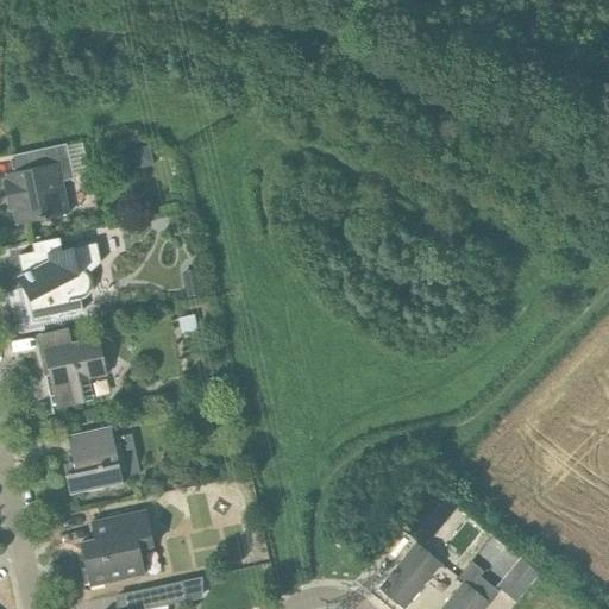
[(69,214),(62,182),(75,180),(67,144),(12,156),(16,173),(7,175),(8,180),(4,181),(10,211),(14,209),(18,225),(69,214)]
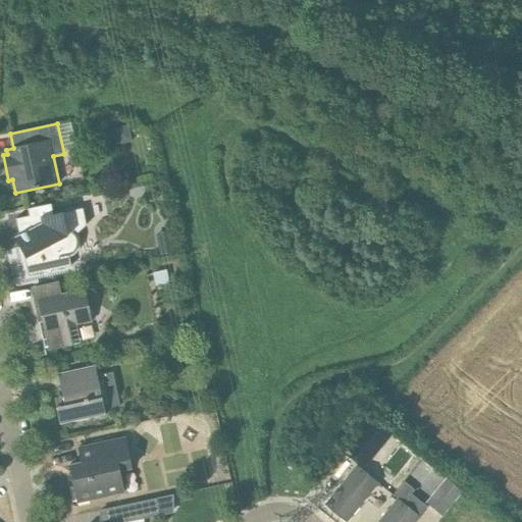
[(54,215),(51,204),(29,209),(30,216),(16,219),(19,235),(15,238),(25,257),(24,257),(29,275),(71,266),(69,256),(74,253),(77,247),(79,241),(75,236),(87,225),(84,209),(54,215)]
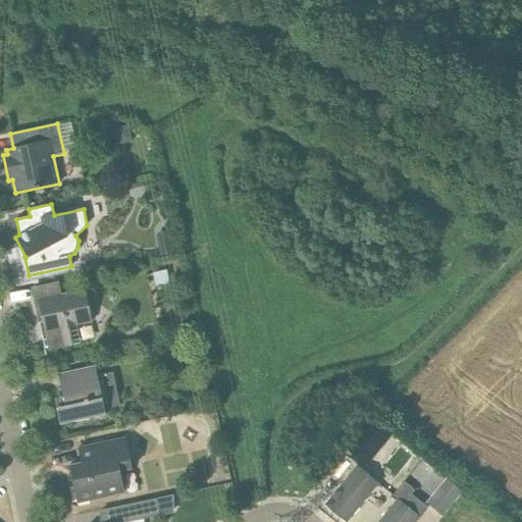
[(160,255),(173,253),(171,242),(157,245),(160,255)]
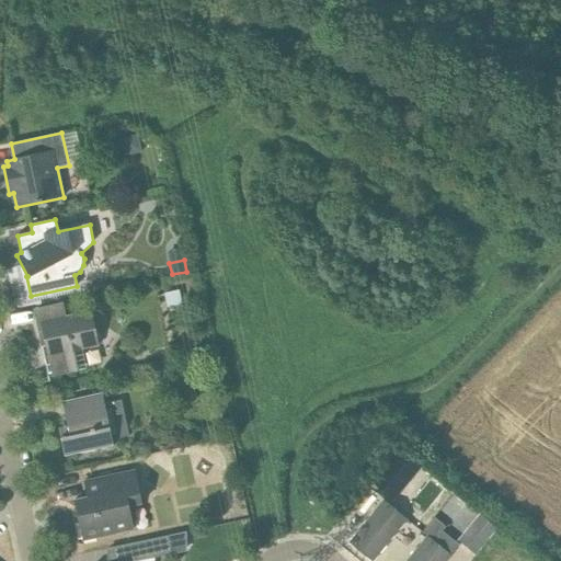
[(48,378),(79,371),(79,367),(87,366),(82,348),(99,345),(92,312),(41,323),(49,365),(46,366),(48,378)]
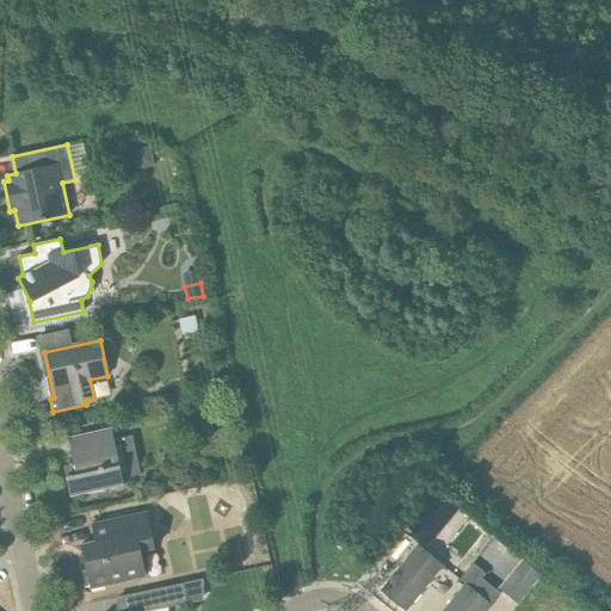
[(71,497),(124,485),(111,427),(68,437),(76,474),(67,476),(71,497)]
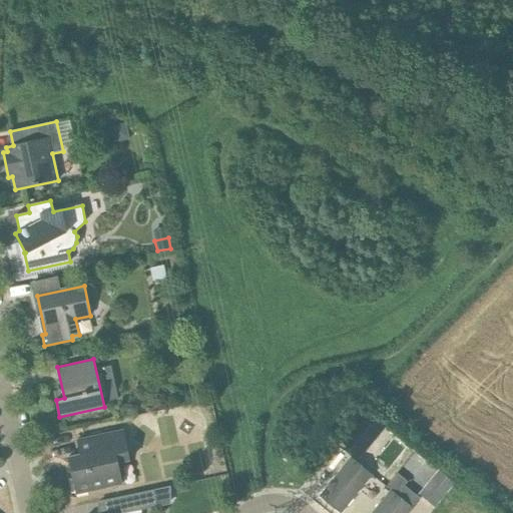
[(356,460),(383,427),(365,412),(337,445),(356,460)]
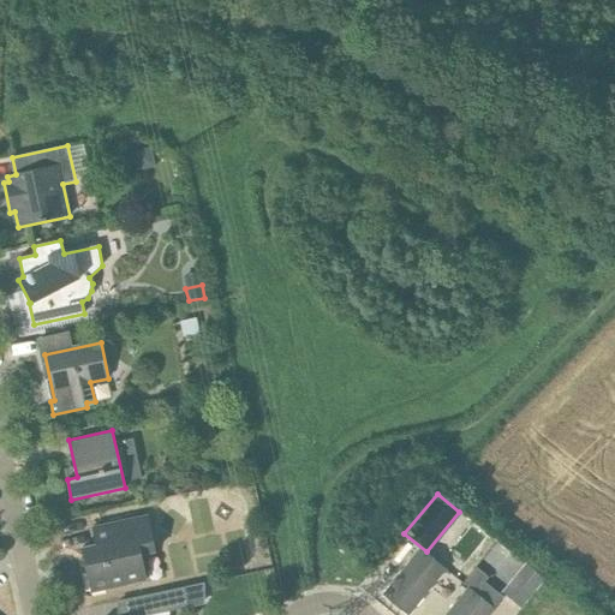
[(91,592),(148,580),(142,554),(156,551),(149,517),(93,529),(96,545),(82,549),(91,592)]
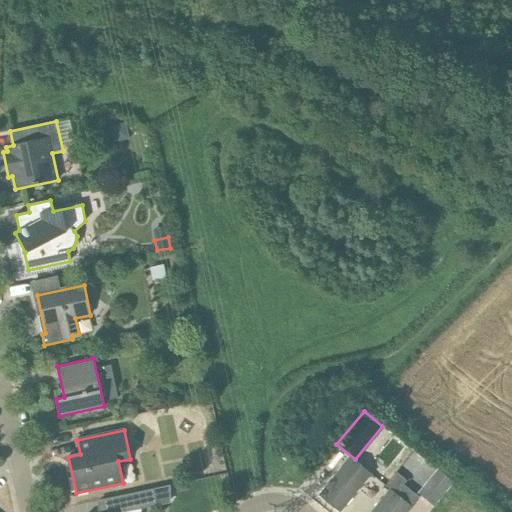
[(344,508),(372,474),(350,456),(319,495),(334,507),(338,503),(344,508)]
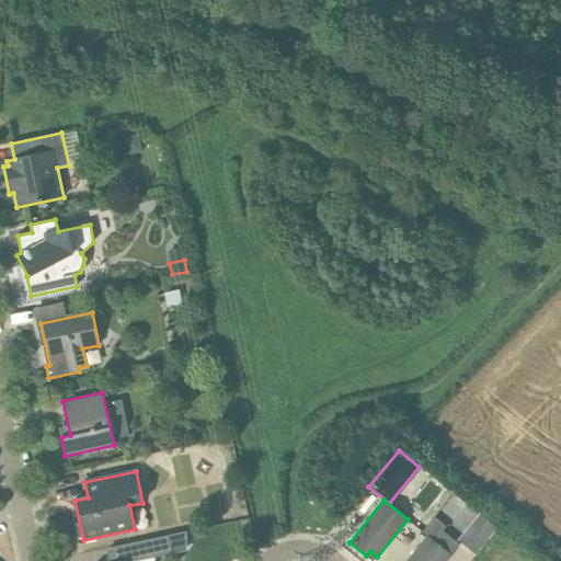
[(480,515),(468,506),(453,525),(465,534),(459,540),(477,553),(497,528),(480,515)]
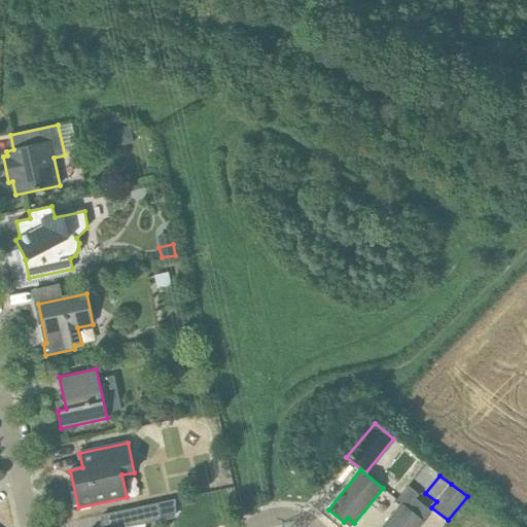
[(159,503),(162,521),(176,518),(176,499),(159,503)]
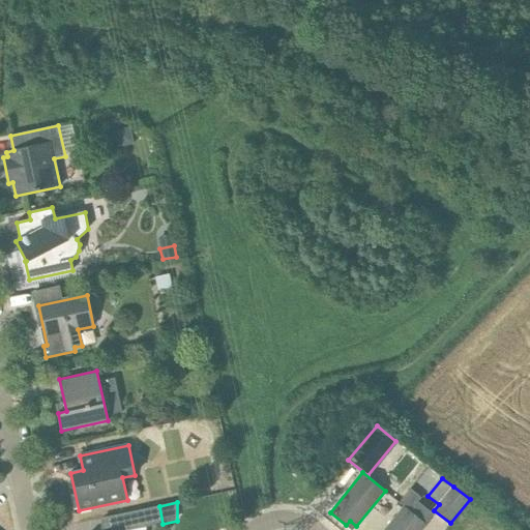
[(419,502),(411,512),(404,506),(384,529),(421,529),(435,514),(419,502)]
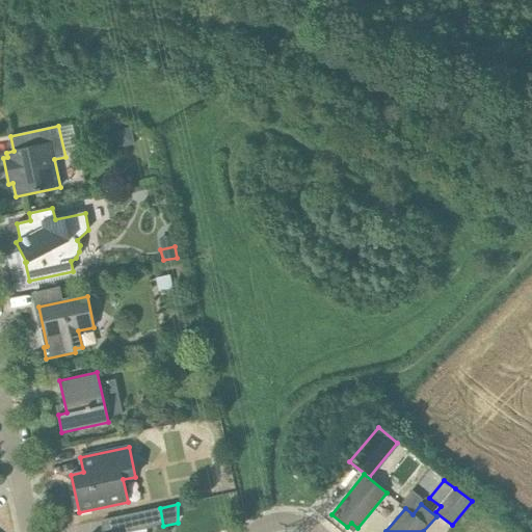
[(124,516),(126,531),(133,531),(163,526),(160,508),(124,516)]
